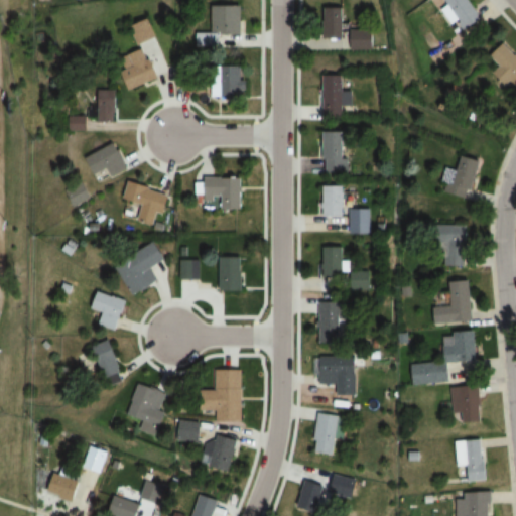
[(481,18),(468,0),(440,0),(463,31),(481,18)]
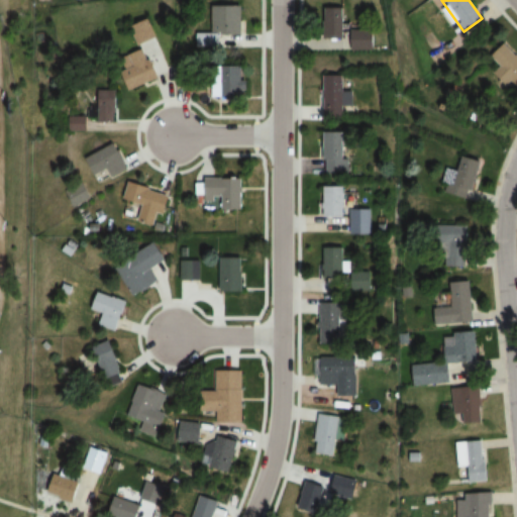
[(242,34),(241,6),(211,6),(212,32),(192,33),(193,47),(217,47),(217,35),(242,34)]
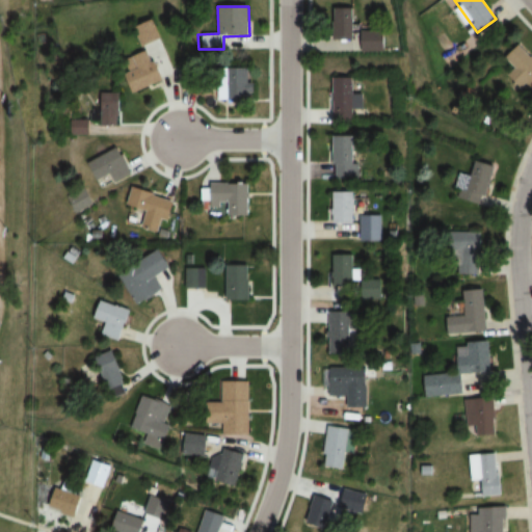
[(333,40),(355,40),(355,6),(333,6),(333,40)]
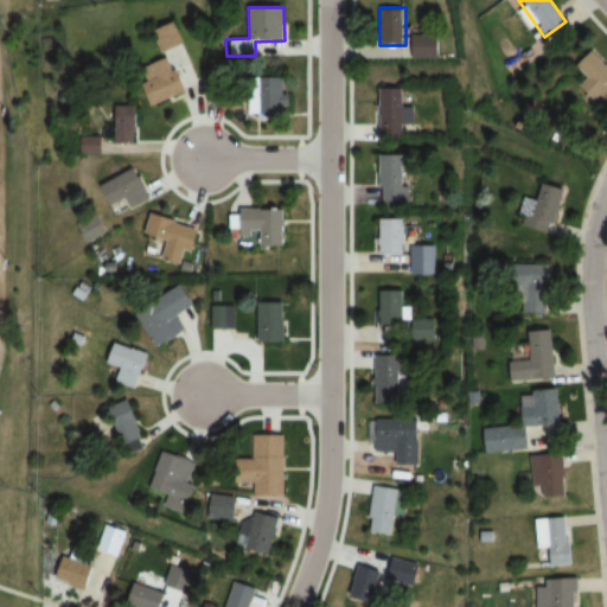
[(187,43),(177,21),(154,33),(165,53),(187,43)]
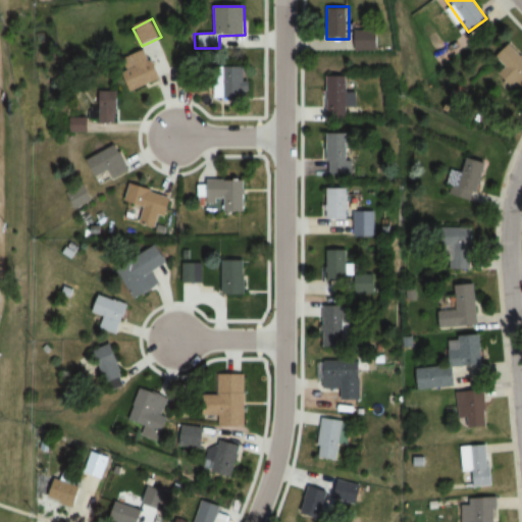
[(357,50),(379,50),(379,30),(357,30),(357,50)]
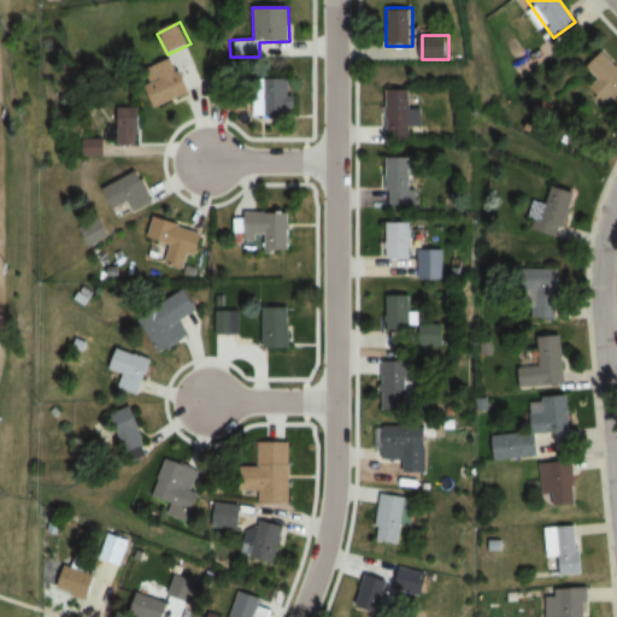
[(597,78),(589,86),(612,109),(616,103),(616,66),(603,52),(587,68),(597,78)]
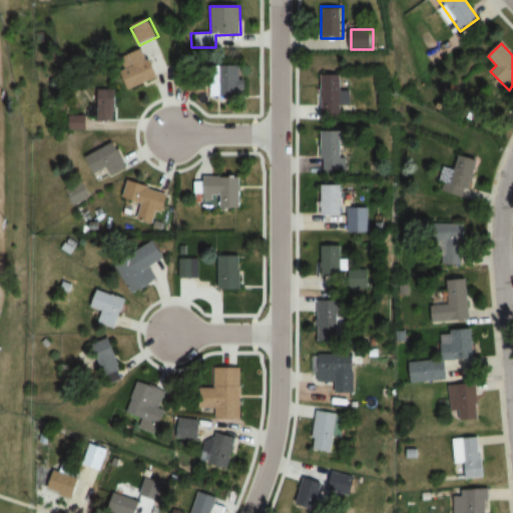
[(128,90),(160,76),(152,57),(120,70),(128,90)]
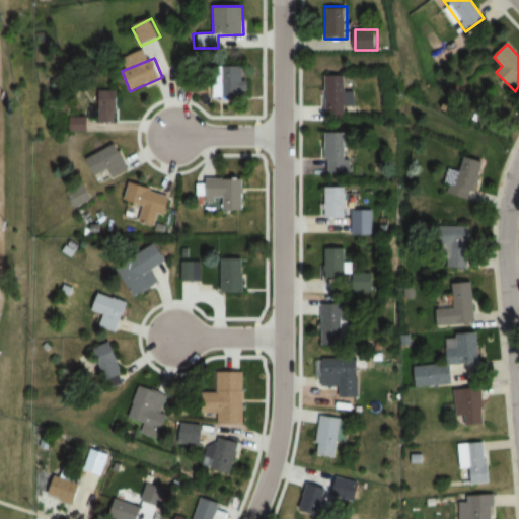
[(245,97),(245,67),(215,67),(215,97),(245,97)]
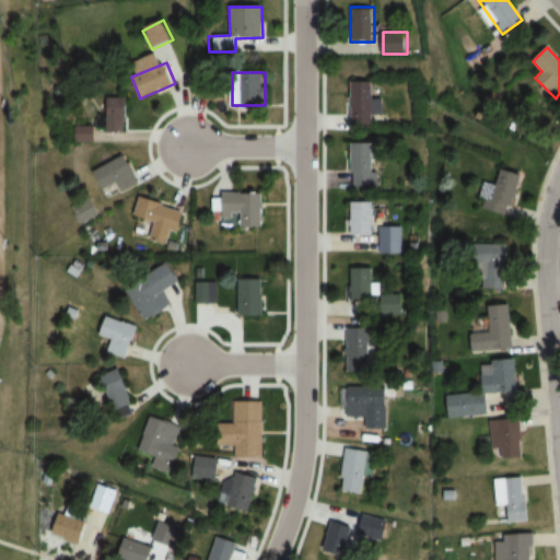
[(373,128),(373,115),(384,115),(384,98),(374,98),(374,81),(351,81),(351,128),(373,128)]
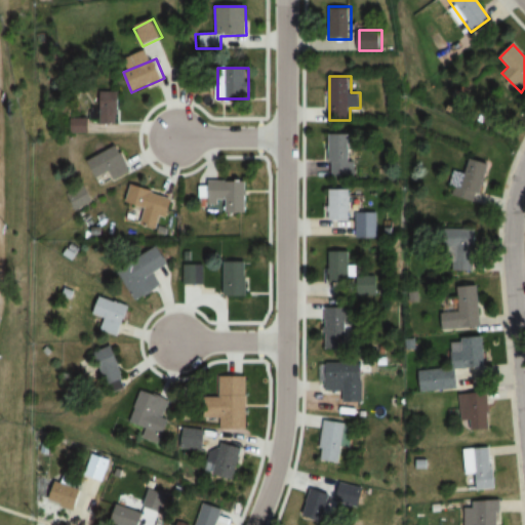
[(99,124),(118,124),(118,89),(99,89),(99,124)]
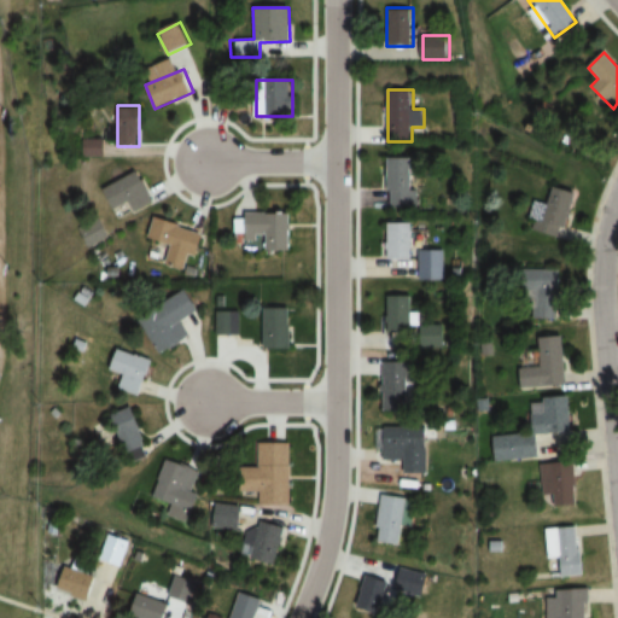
[(412,208),(412,158),(388,158),(388,208),(412,208)]
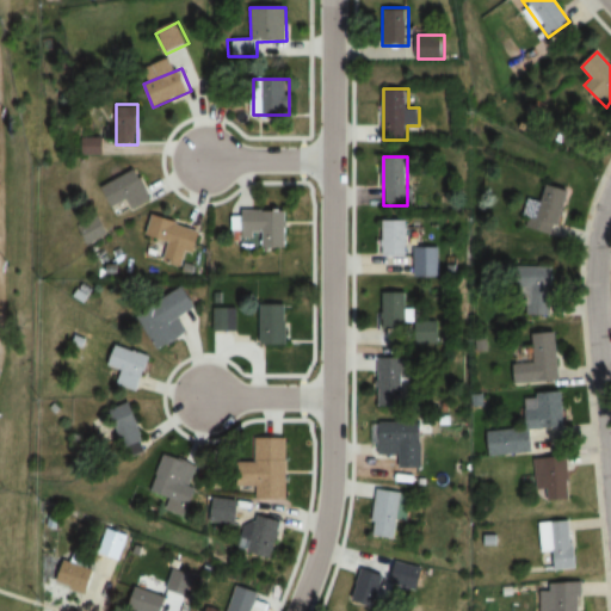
[(152,197),(137,167),(98,186),(112,216),(152,197)]
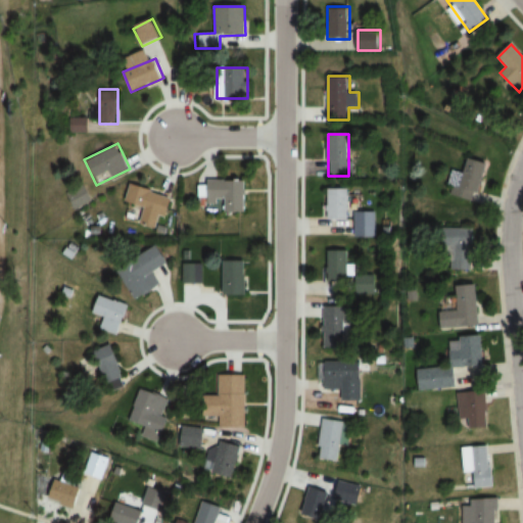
[(454,171),(446,192),(476,201),(488,163),(467,156),(462,173),(454,171)]
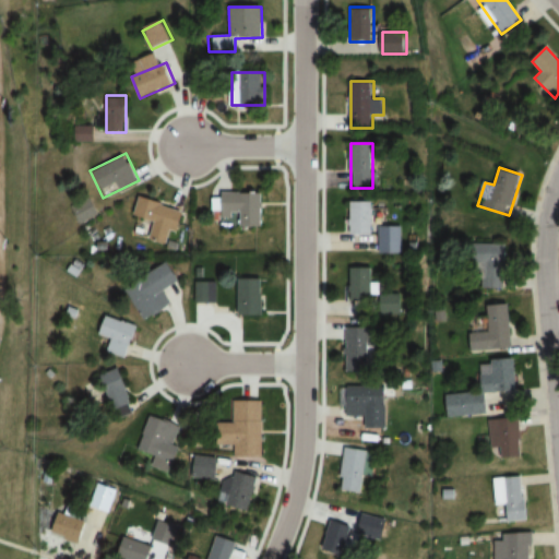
[(262,193),(223,193),(223,213),(242,213),(242,227),(262,227),(262,193)]
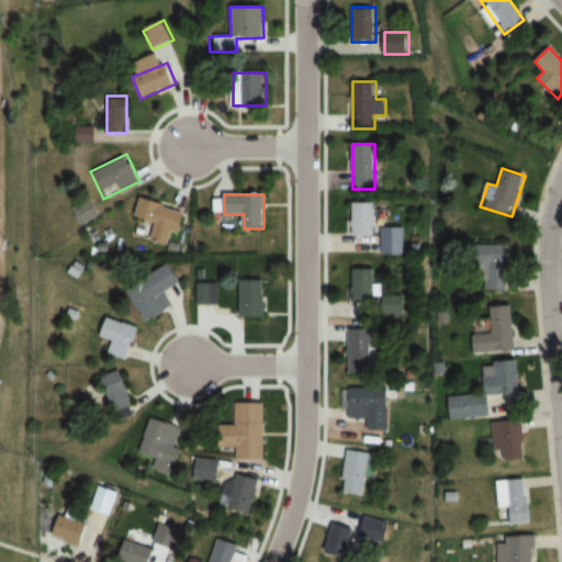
[(186,212),(139,197),(133,215),(154,223),(149,238),(167,245),(171,232),(178,234),(186,212)]
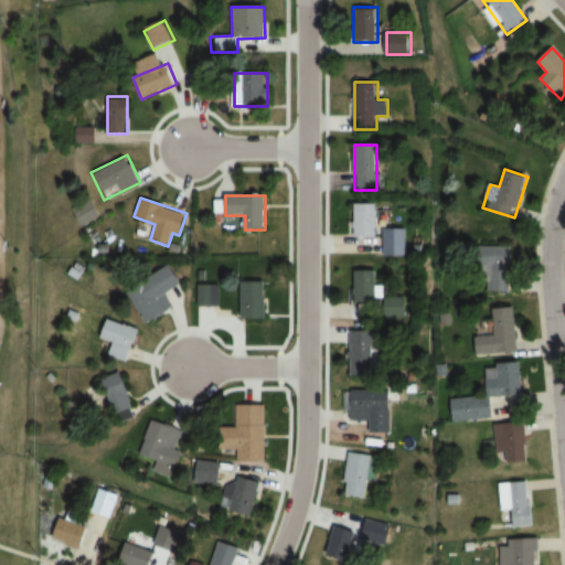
[(376,237),(376,203),(353,203),(353,237),(376,237)]
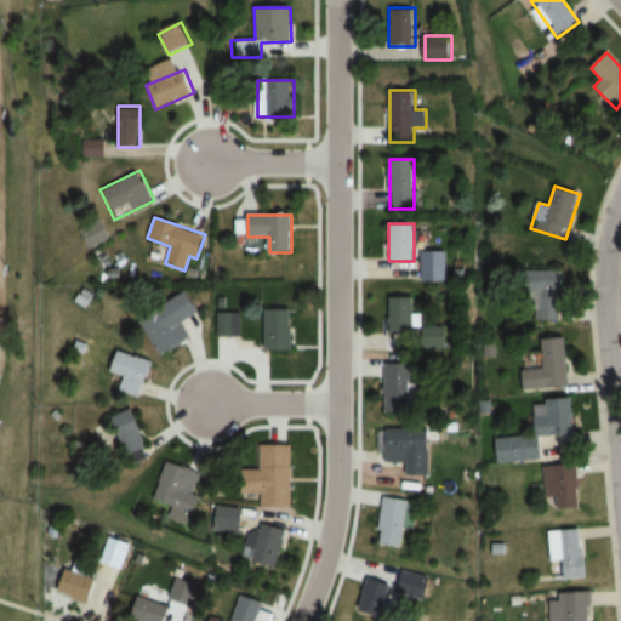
[(421,280),(446,280),(446,250),(421,250),(421,280)]
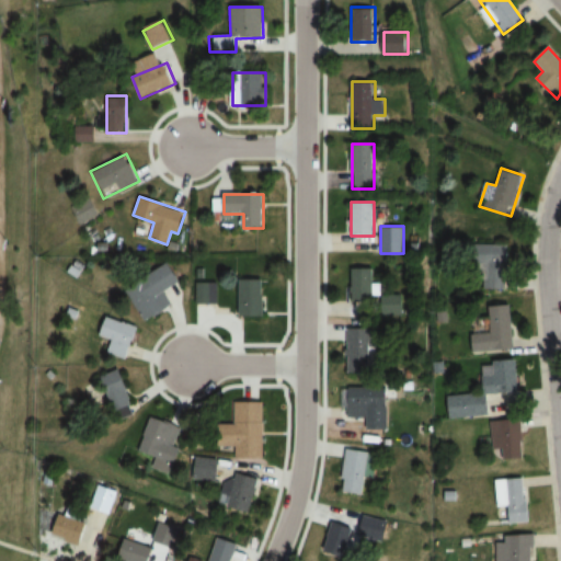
[(482,243),(482,288),(508,288),(508,243),(482,243)]
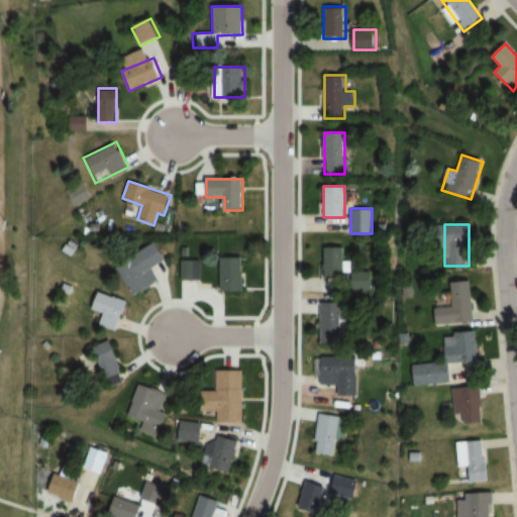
[(167,260),(159,243),(118,266),(134,295),(159,281),(151,268),(167,260)]
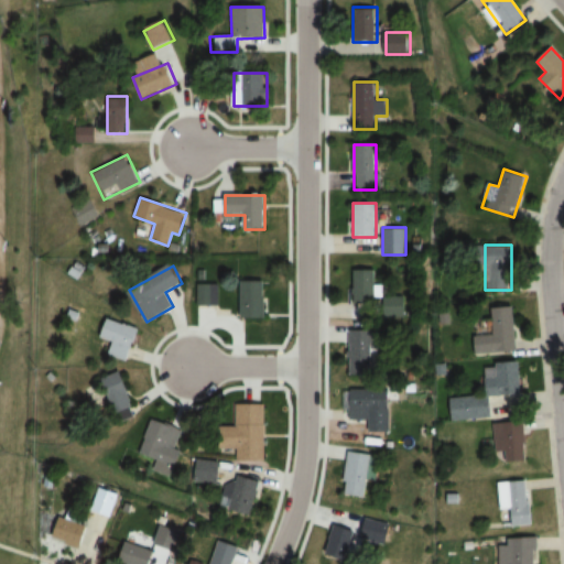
[(353,269),(353,303),(376,303),(376,269),(353,269)]
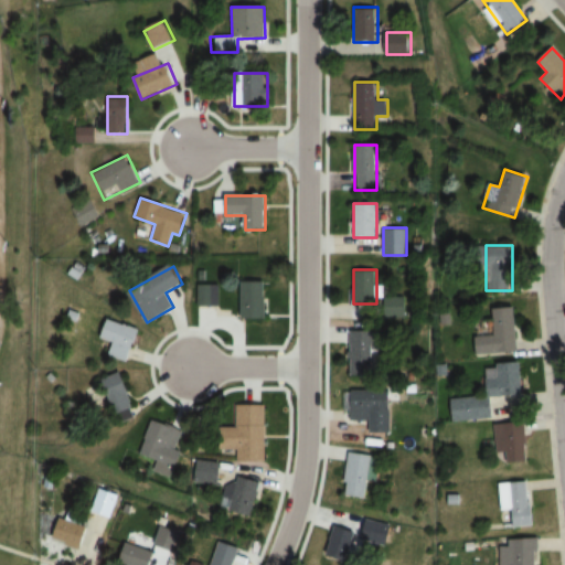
[(265,280),(241,280),(241,319),(265,319),(265,280)]
